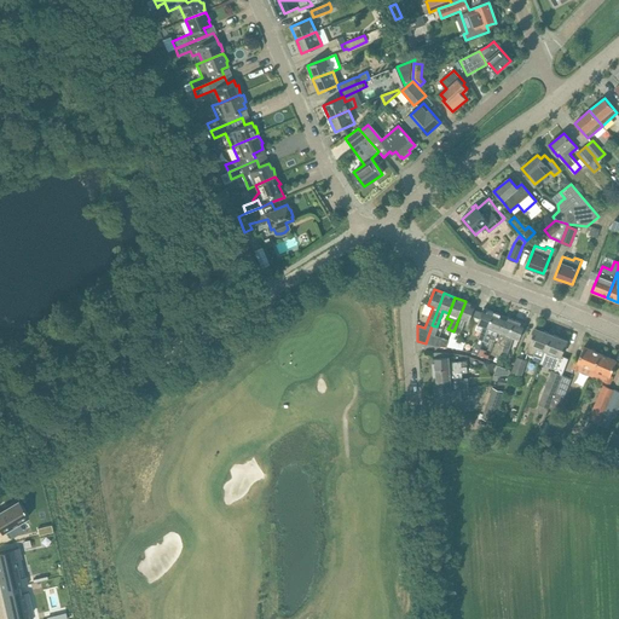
[(469,320),(475,305),(466,301),(453,331),(460,334),(466,319),(469,320)]
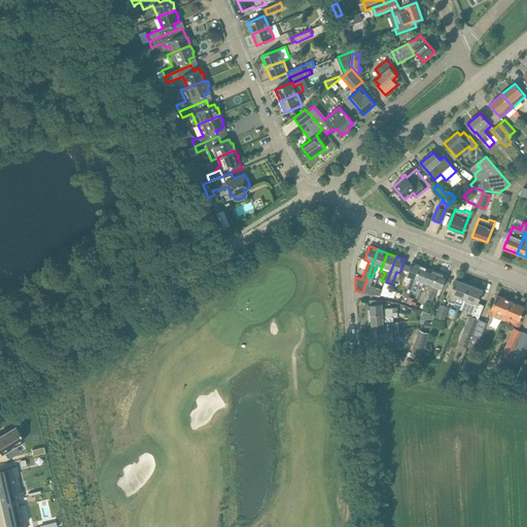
[(421,266),(412,262),(407,275),(412,277),(409,286),(402,300),(407,302),(409,296),(410,293),(411,290),(421,266)]
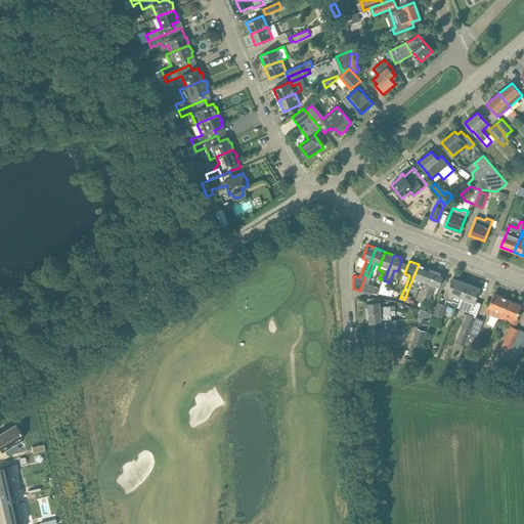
[(427,267),(419,264),(408,289),(411,290),(412,287),(415,288),(419,278),(422,280),(427,267)]
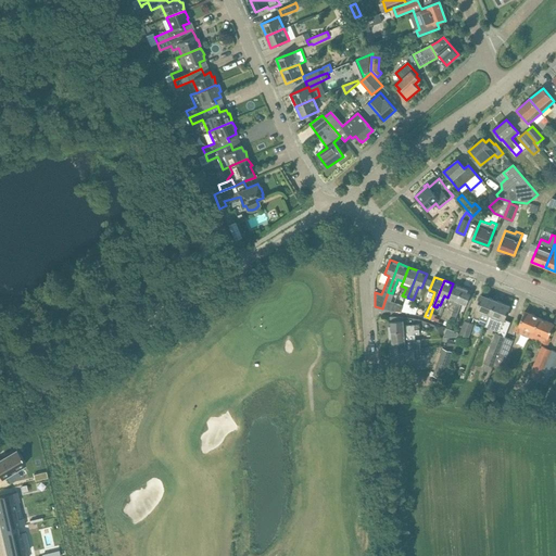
[(453,313),(463,288),(453,283),(447,298),(453,299),(449,308),(452,310),(451,312),(453,313)]
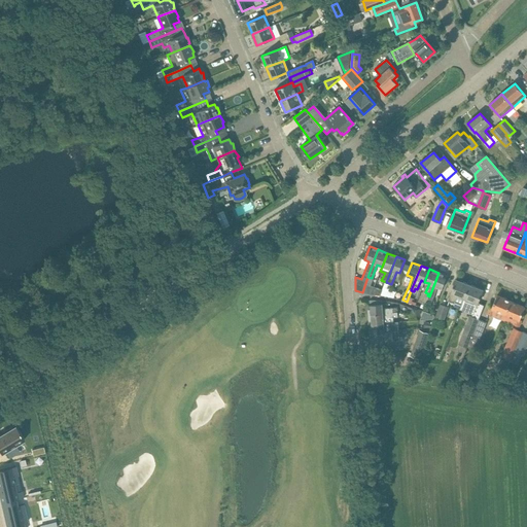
[(447,276),(438,273),(429,296),(431,297),(431,295),(434,296),(437,287),(442,289),(447,276)]
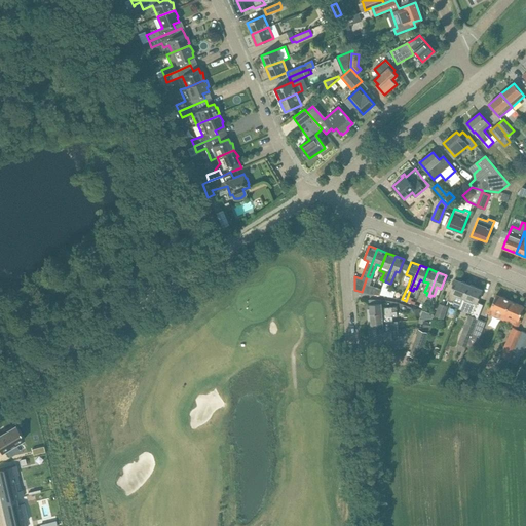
[(455,278),(447,300),(454,303),(459,305),(462,297),(467,284),(455,278)]
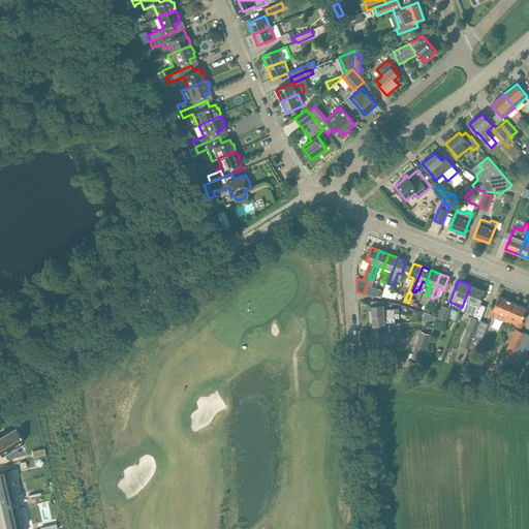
[(384,291),(382,296),(387,297),(389,297),(395,299),(396,299),(398,292),(392,289),(393,285),(387,283),(384,291)]
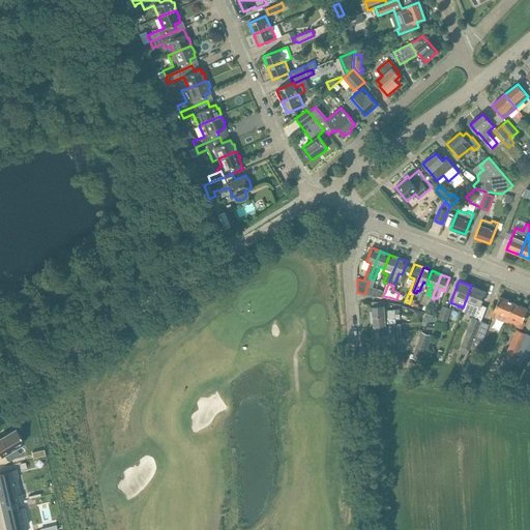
[(373,296),(376,289),(367,285),(364,294),(373,296)]
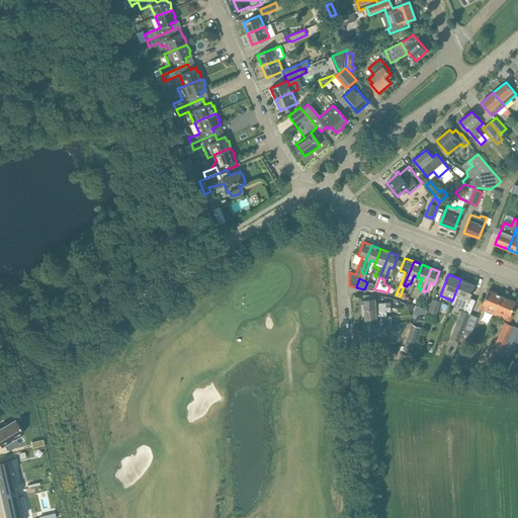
[(452,300),(451,304),(464,309),(463,312),(470,314),(476,300),(469,297),(475,284),(460,279),(455,292),(452,300)]
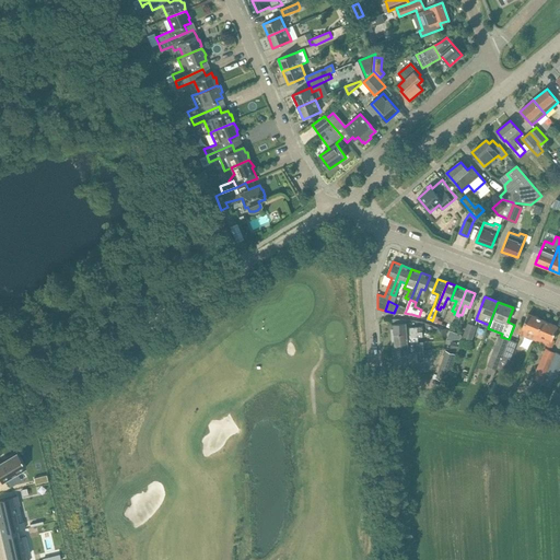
[(521,326),(517,333),(524,336),(534,339),(536,334),(541,319),(528,314),(523,327),(521,326)]
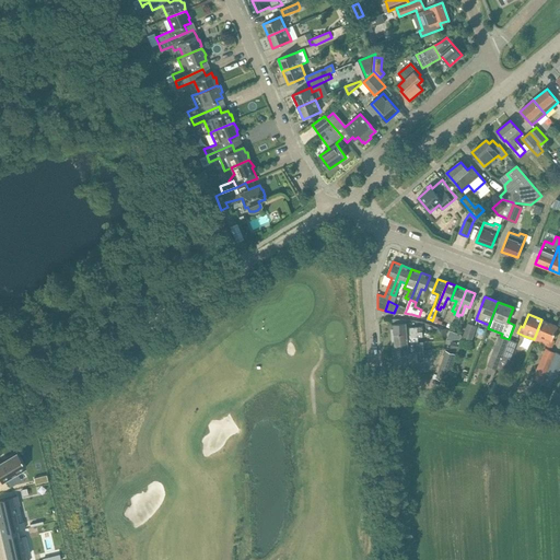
[(406,319),(393,318),(393,324),(392,324),(392,334),(401,333),(422,331),(422,326),(406,327),(406,323),(406,319)]
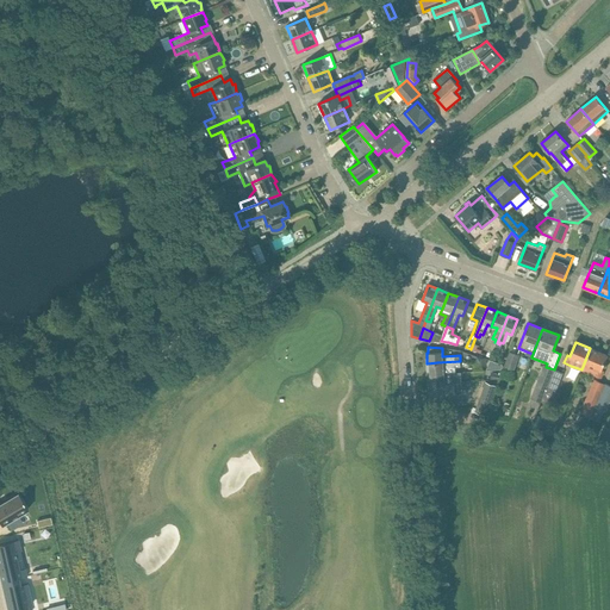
[(584,363),(582,369),(593,375),(601,378),(604,371),(602,369),(608,355),(590,348),(584,363)]
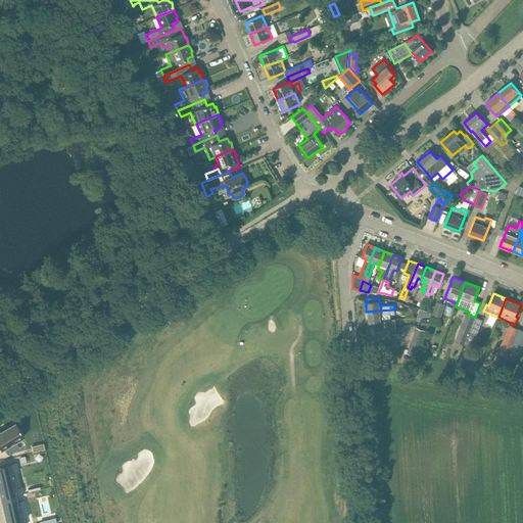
[(437,301),(433,314),(440,317),(444,304),(437,301)]
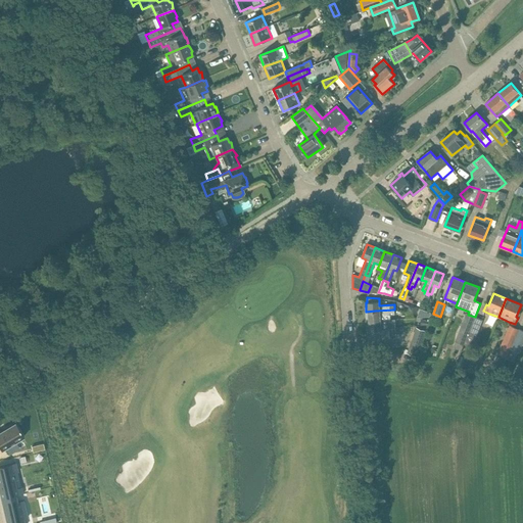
[(417,318),(418,318),(429,317),(430,313),(420,308),(417,318)]
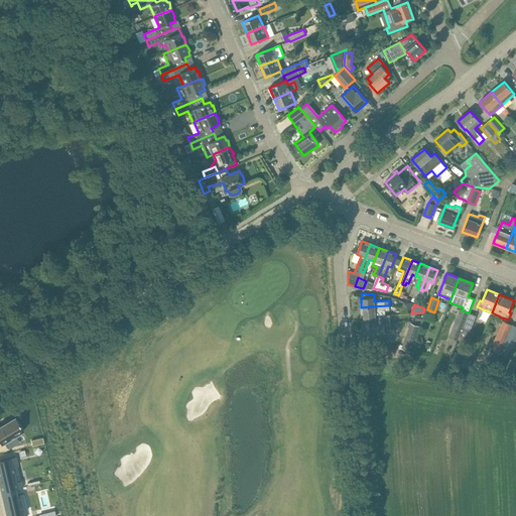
[(389,305),(370,306),(361,307),(362,316),(385,314),(385,310),(389,309),(389,305)]
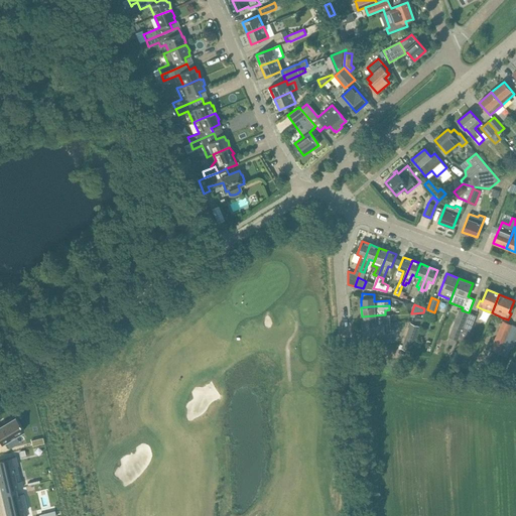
[(460,309),(449,336),(459,340),(469,312),(462,310),(460,309)]
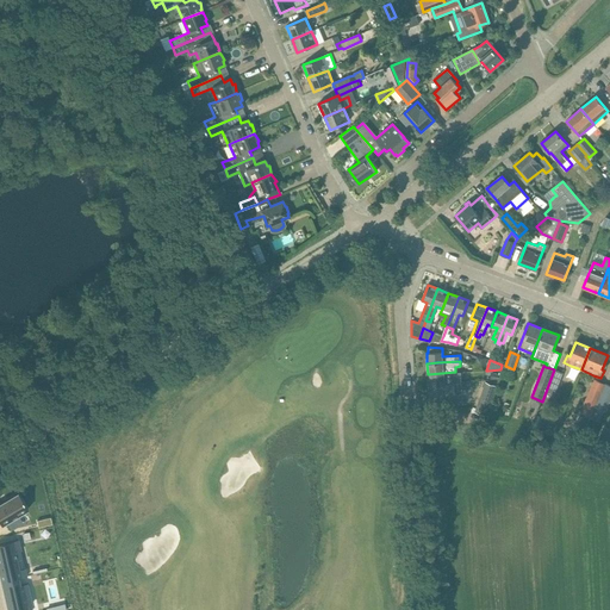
[(554,369),(542,402),(547,403),(548,403),(549,403),(551,402),(552,402),(553,402),(553,400),(554,400),(555,399),(556,398),(558,397),(559,396),(559,393),(556,392),(564,373),(554,369)]
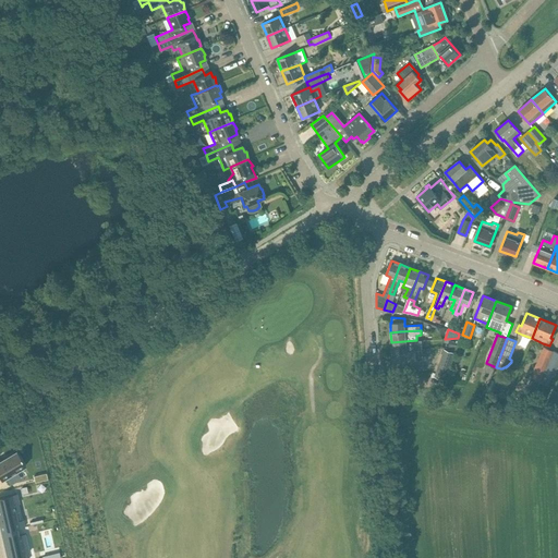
[(392,351),(422,349),(421,339),(416,340),(391,342),(392,351)]
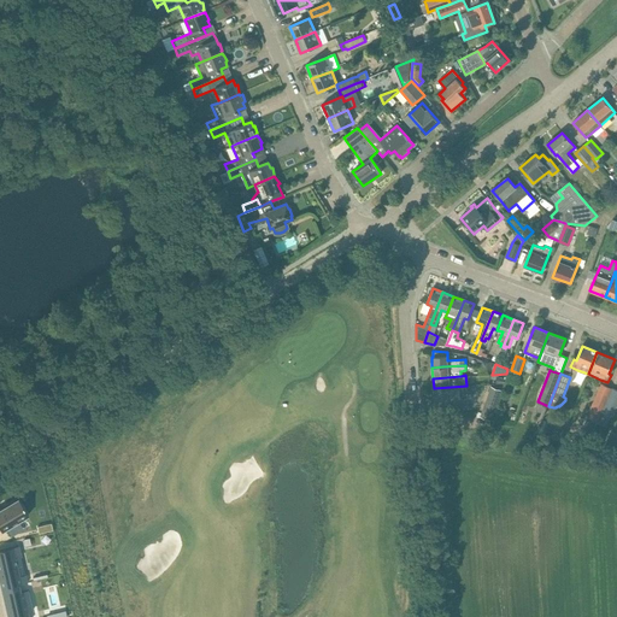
[(586,415),(582,423),(594,428),(597,422),(612,387),(603,383),(601,382),(587,416),(586,415)]
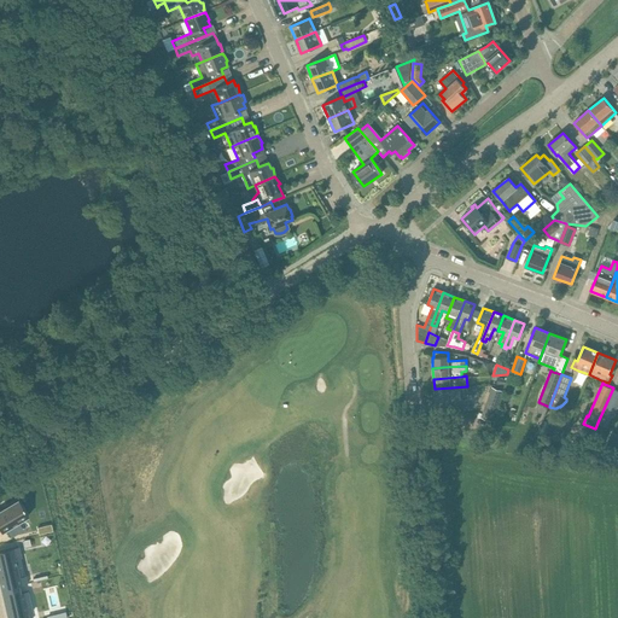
[(485,406),(495,409),(503,386),(499,385),(496,389),(493,388),(485,406)]
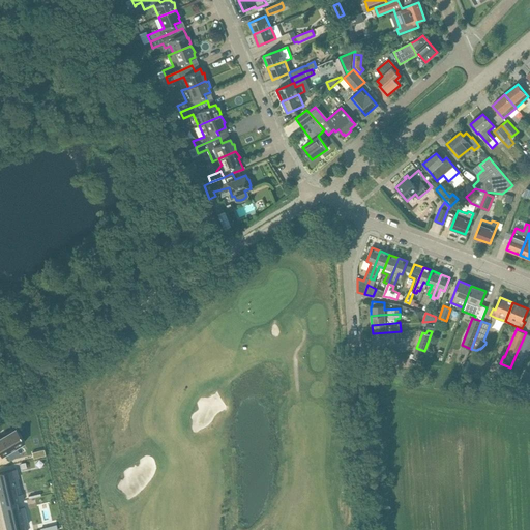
[(402,337),(401,331),(373,333),(374,345),(376,345),(376,350),(388,349),(388,344),(401,343),(401,337),(402,337)]
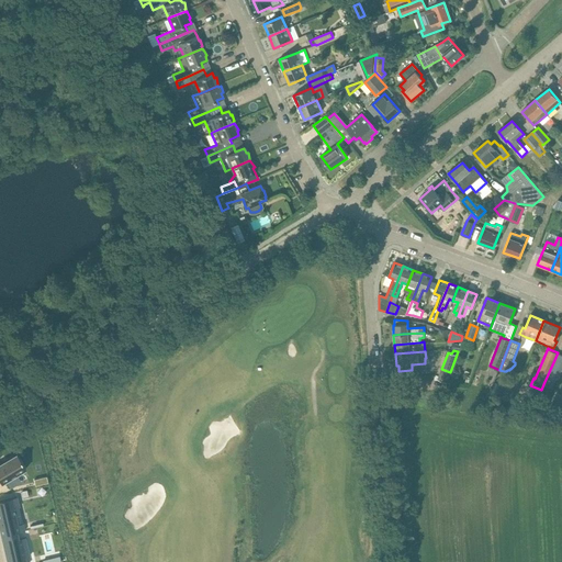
[(561,353),(558,352),(543,384),(551,388),(557,373),(559,374),(561,366),(561,353)]
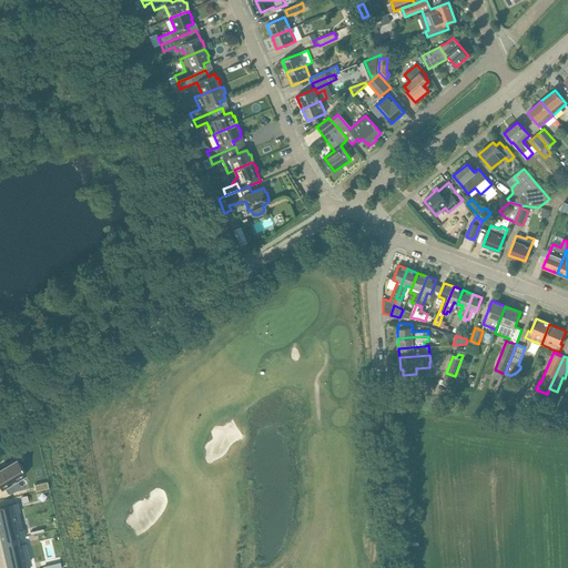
[(564,417),(567,406),(567,398),(561,396),(555,415),(564,418),(564,417)]
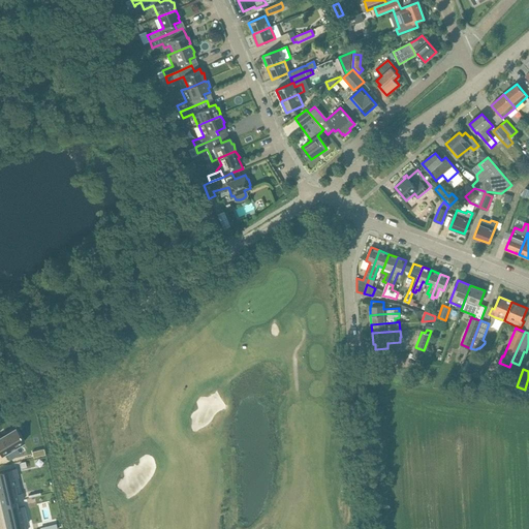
[(16,427),(0,436),(0,453),(1,455),(24,441),(16,427)]
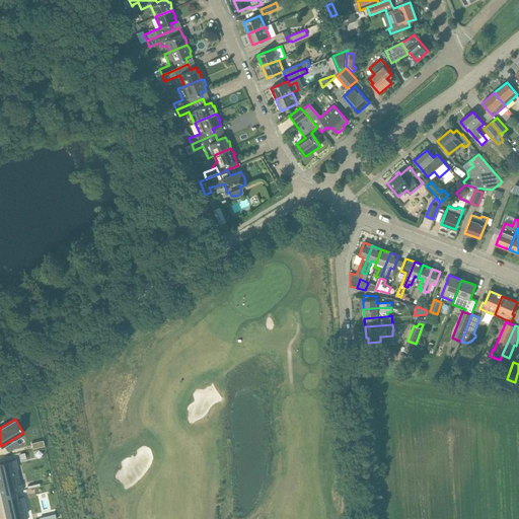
[(43,440),(31,443),(32,449),(45,446),(43,440)]
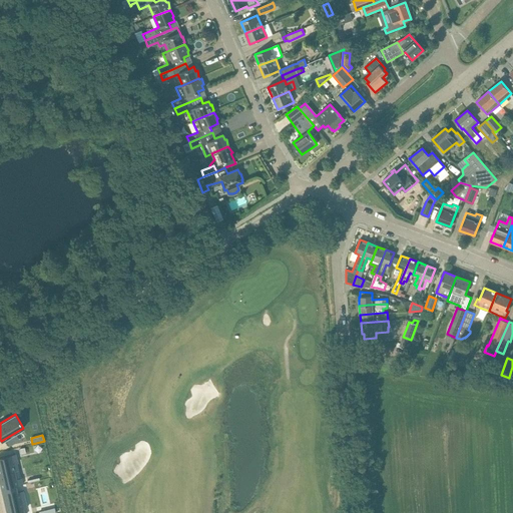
[(15,454),(0,457),(0,480),(1,483),(12,480),(13,486),(22,484),(21,477),(16,479),(13,464),(17,463),(15,454)]
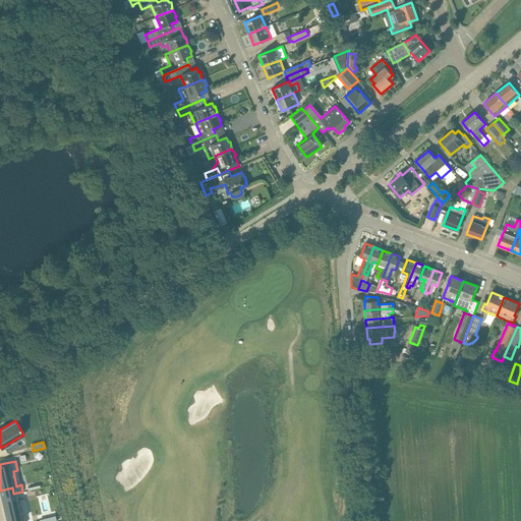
[(23,498),(3,503),(7,520),(23,520),(23,516),(27,515),(23,498)]
